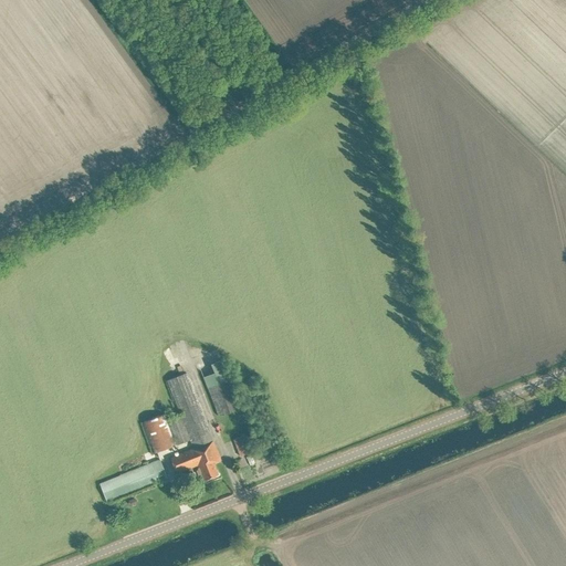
[(215,373),(203,377),(219,416),(241,408),(223,359),(211,364),(215,373)]
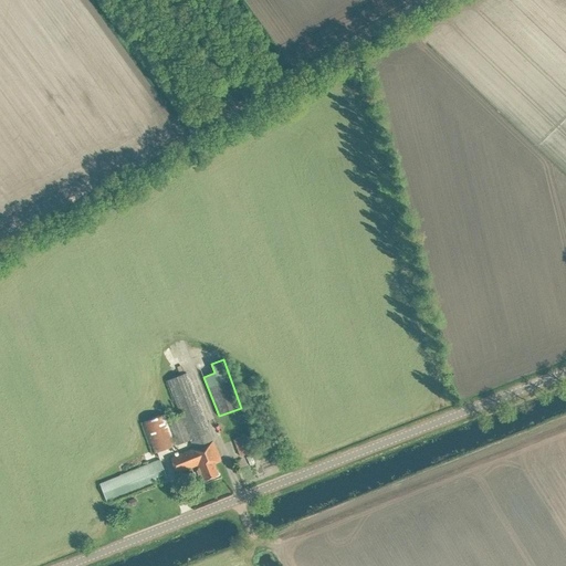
[(220,461),(212,440),(185,374),(167,380),(180,415),(167,419),(177,446),(190,440),(192,449),(170,458),(177,473),(197,465),(202,481),(218,474),(213,463),(220,461)]
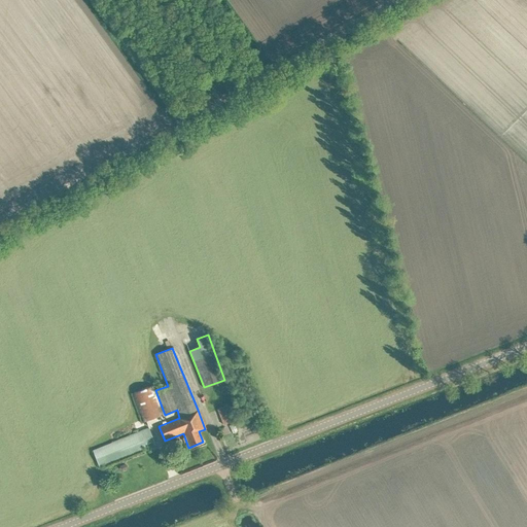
[(152,386),(134,393),(144,423),(163,416),(152,386)]
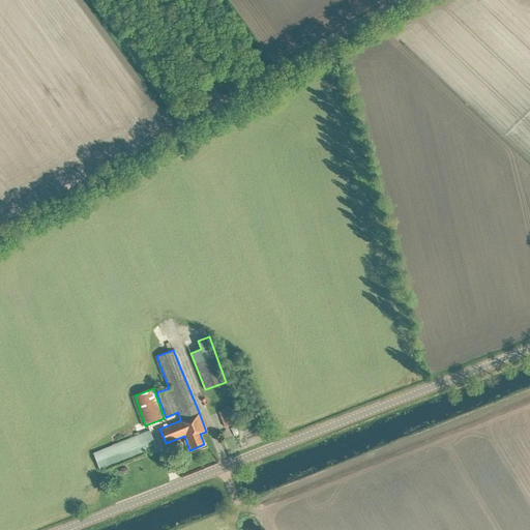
[(225,427),(234,423),(228,408),(218,412),(225,427)]
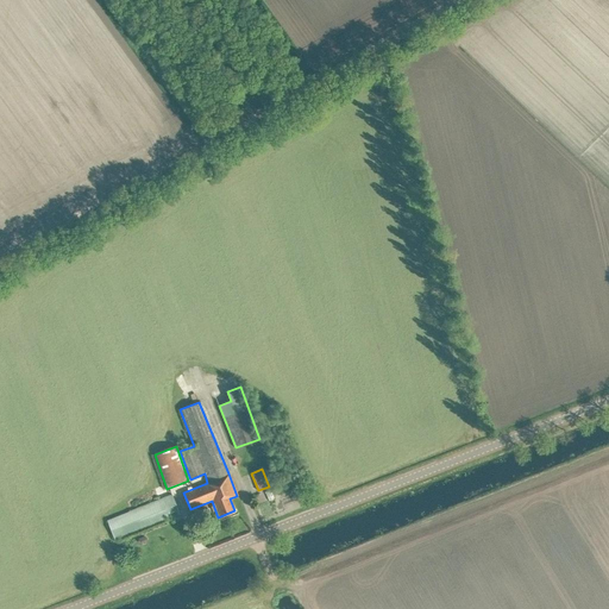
[(114,540),(180,514),(171,495),(107,521),(114,540)]
